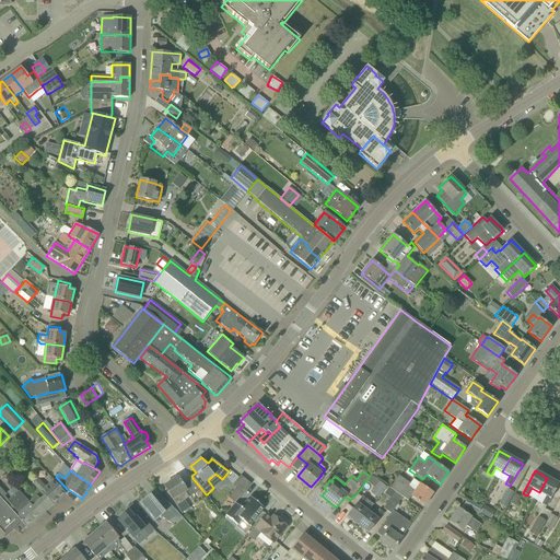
[(371,475),(370,476),(365,481),(374,488),(371,492),(378,499),(387,488),(371,475)]
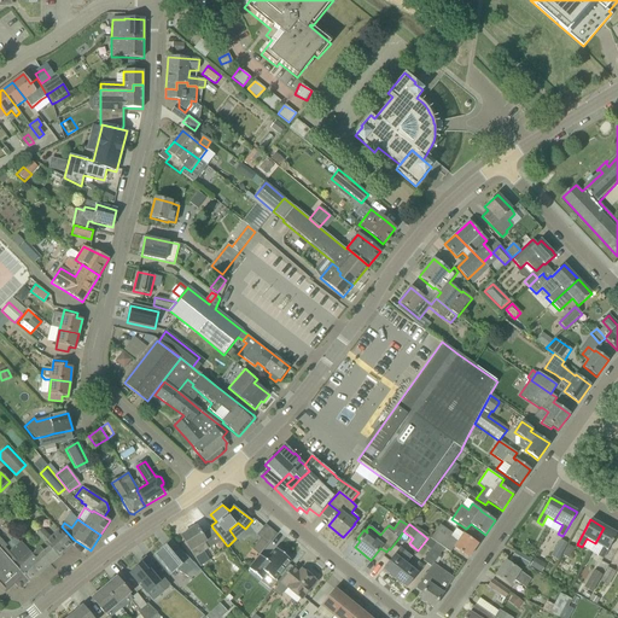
[(431,540),(444,549),(449,553),(453,547),(454,548),(468,558),(478,544),(464,535),(459,542),(450,537),(453,534),(439,525),(431,540)]
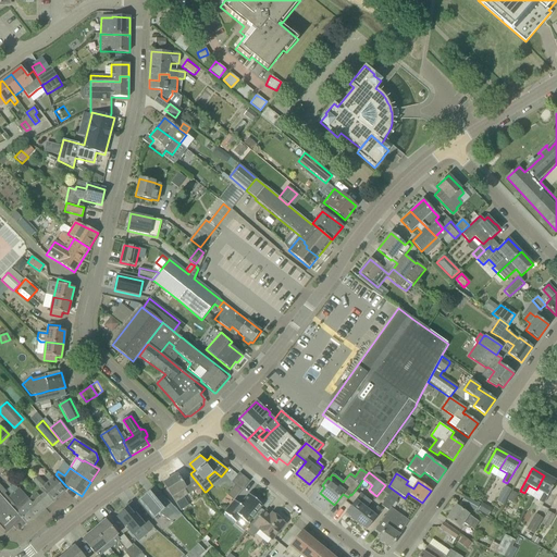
[(177,474),(163,484),(175,503),(195,491),(201,487),(192,475),(182,482),(177,474)]
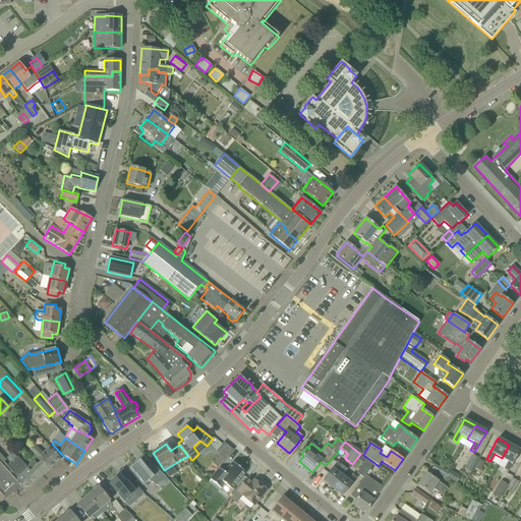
[(520,451),(509,445),(502,458),(508,461),(504,469),(508,471),(520,451)]
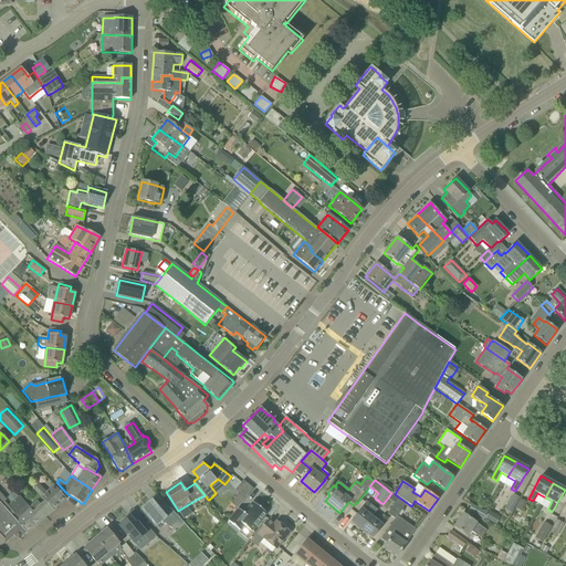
[(46,493),(42,488),(38,484),(33,489),(44,502),(45,501),(54,511),(66,499),(54,485),(46,493)]
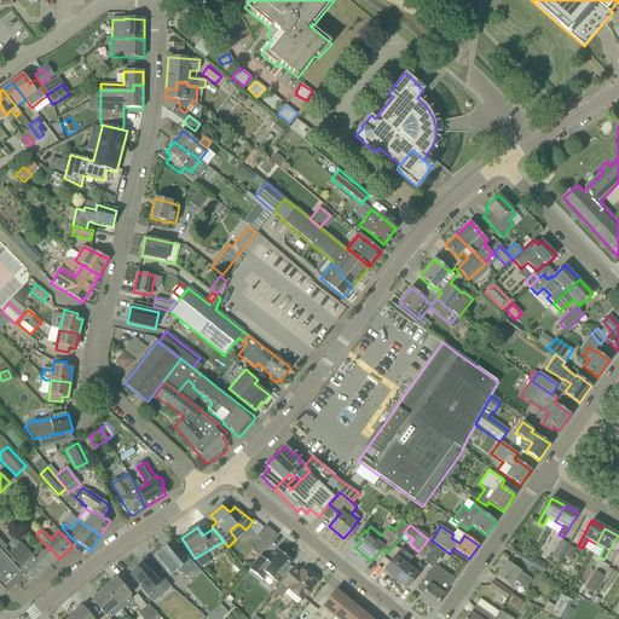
[(58,559),(59,559),(50,548),(48,549),(45,553),(40,548),(33,555),(16,538),(6,547),(11,551),(5,556),(29,583),(30,584),(58,559)]
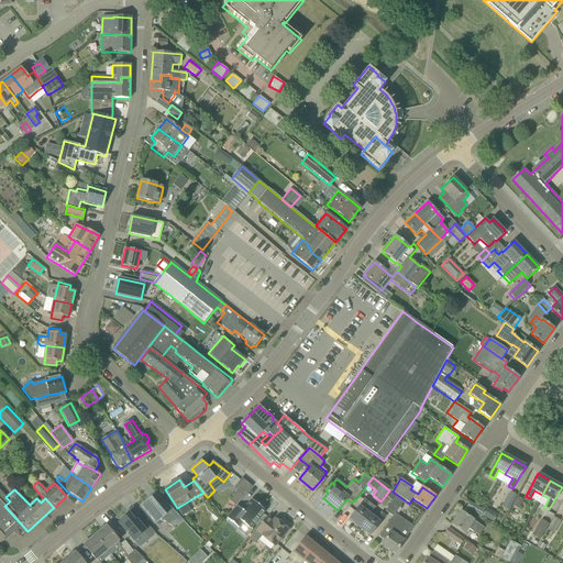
[(10,501),(6,497),(0,490),(0,533),(4,539),(13,531),(15,534),(21,534),(26,530),(4,506),(10,501)]
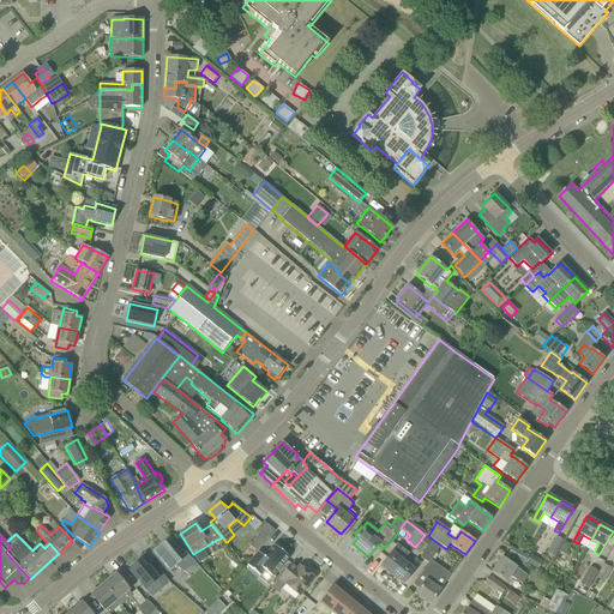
[(258,552),(266,541),(259,535),(251,546),(258,552)]
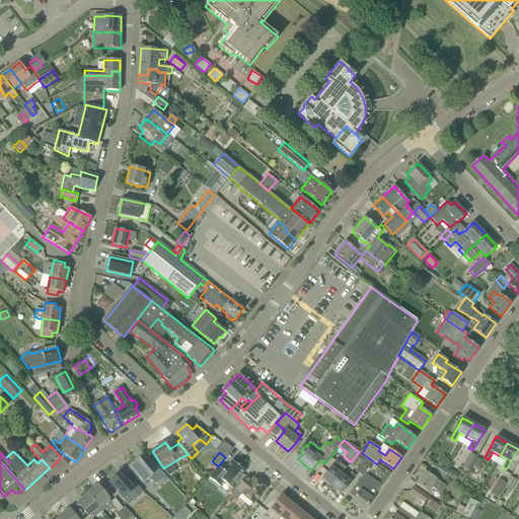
[(355,471),(362,476),(364,473),(370,465),(373,461),(362,453),(361,452),(356,458),(362,461),(355,471)]
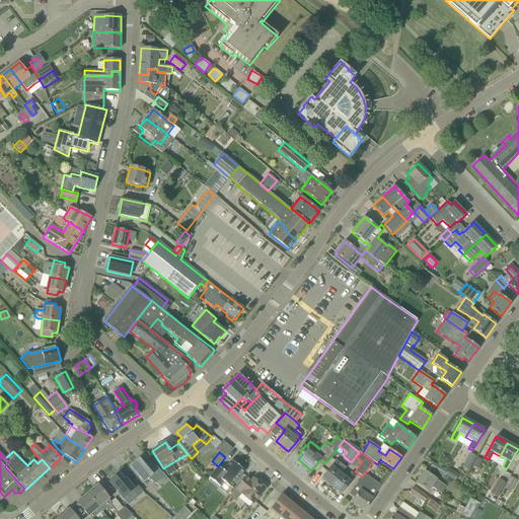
[(469,453),(462,467),(468,471),(475,457),(469,453)]
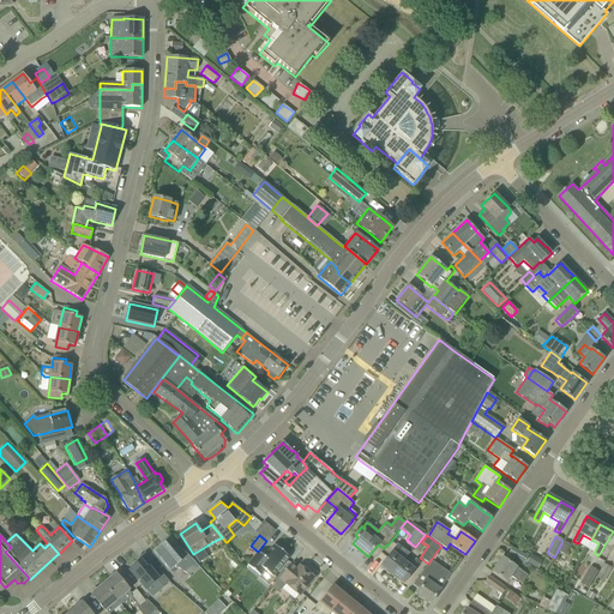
[(571,546),(564,541),(558,552),(565,555),(571,546)]
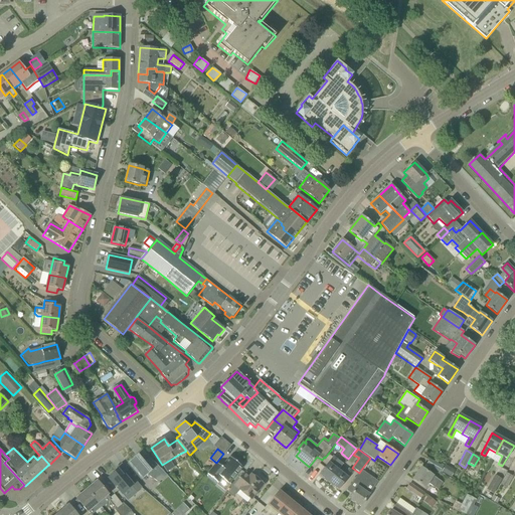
[(158,483),(167,476),(150,458),(144,463),(138,456),(128,464),(141,480),(147,475),(158,483)]
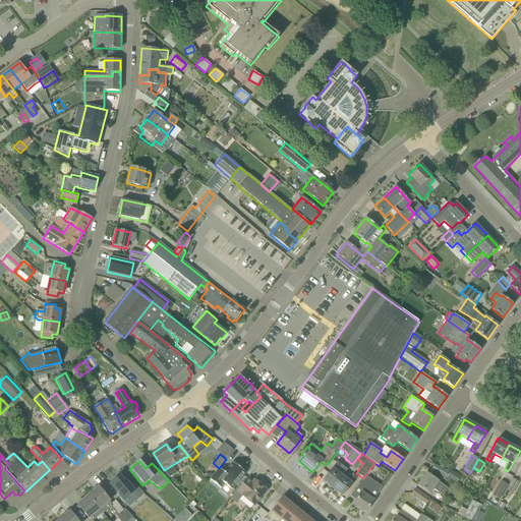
[(219,468),(210,479),(221,488),(224,484),(231,489),(245,473),(232,462),(224,472),(219,468)]
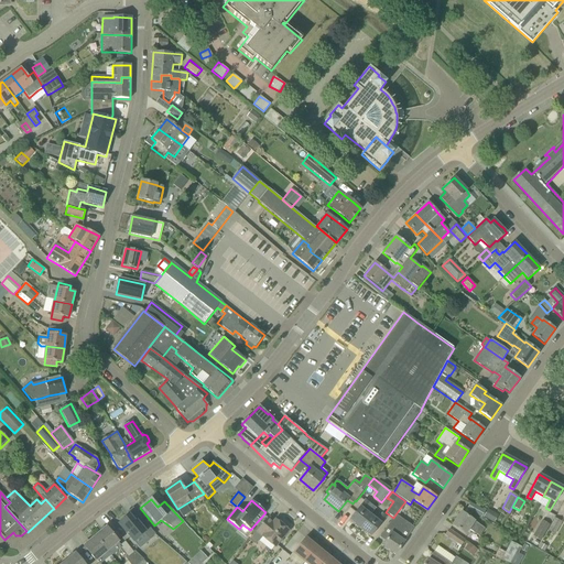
[(349,520),(360,529),(370,514),(365,511),(370,505),(365,500),(356,511),(349,520)]
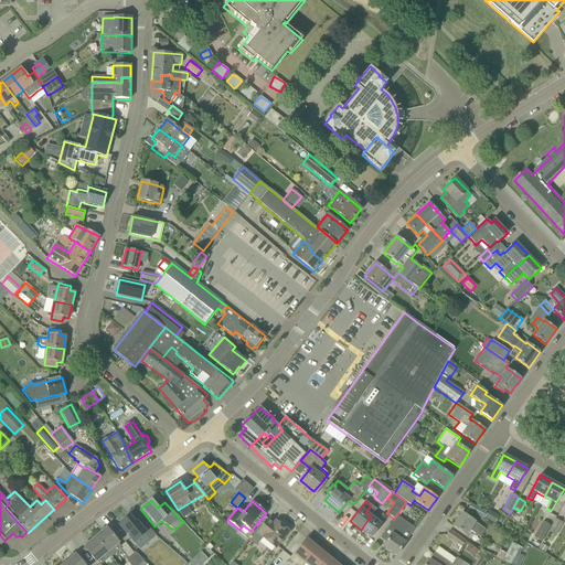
[(487,512),(471,503),(468,510),(482,519),(487,512)]
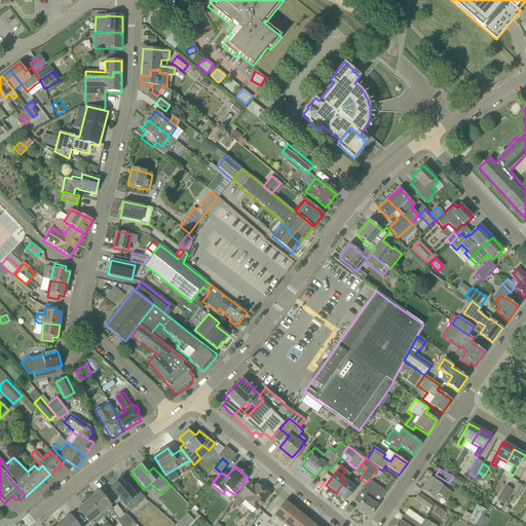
[(350,484),(345,480),(336,493),(346,500),(352,492),(360,482),(355,478),(350,484)]
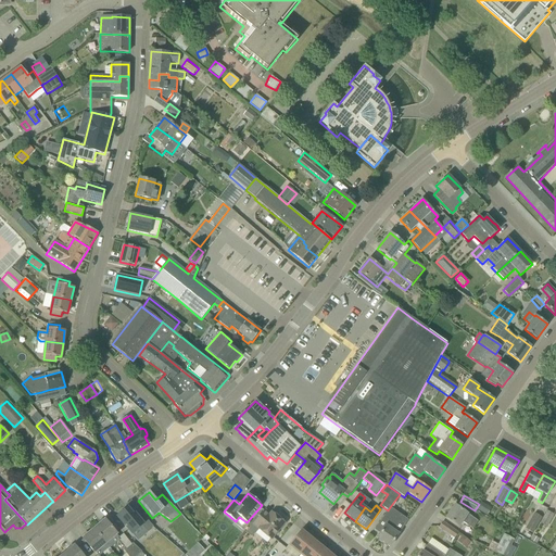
[(459,527),(463,522),(472,529),(478,521),(468,514),(455,505),(446,518),(459,527)]
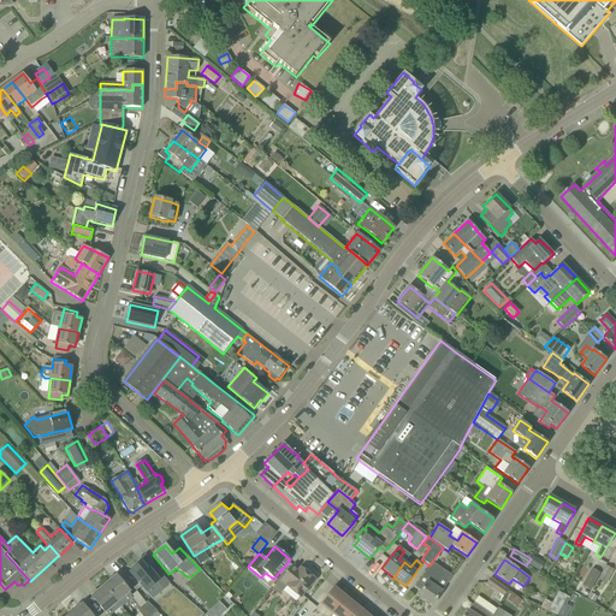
[(169,584),(153,564),(146,569),(140,562),(128,572),(144,592),(157,582),(161,590),(169,584)]
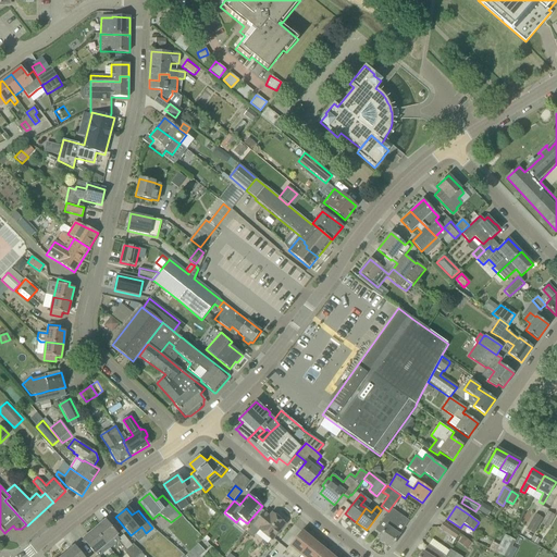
[(409,521),(391,508),(388,511),(376,529),(382,533),(378,540),(391,548),(399,535),(409,521)]
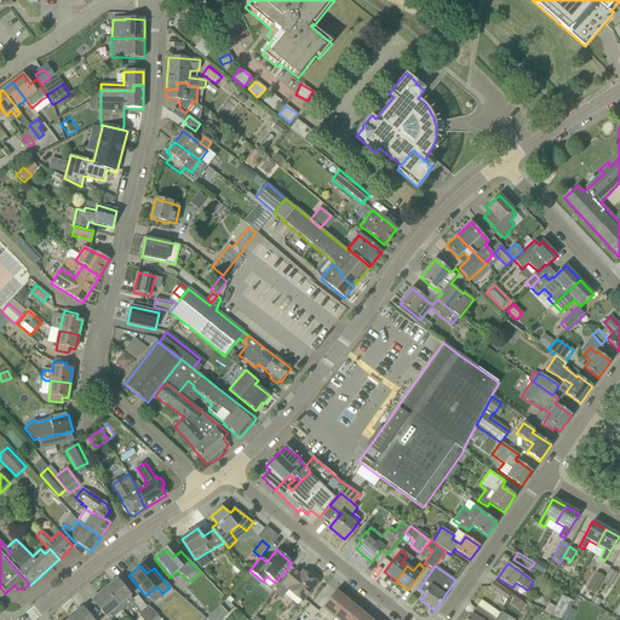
[(296,568),(287,578),(282,584),(302,602),(317,584),(303,572),(302,574),(296,568)]
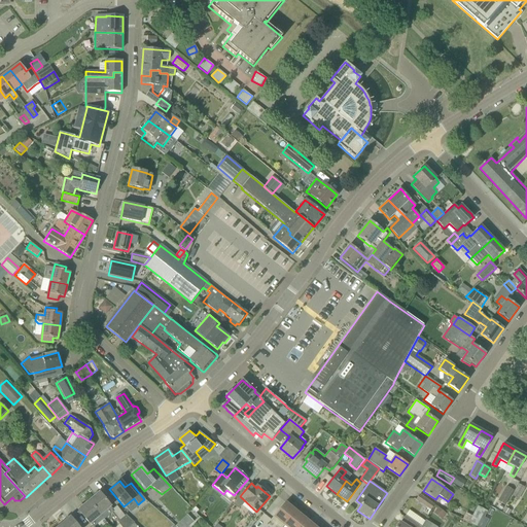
[(518,484),(511,496),(518,499),(524,488),(518,484)]
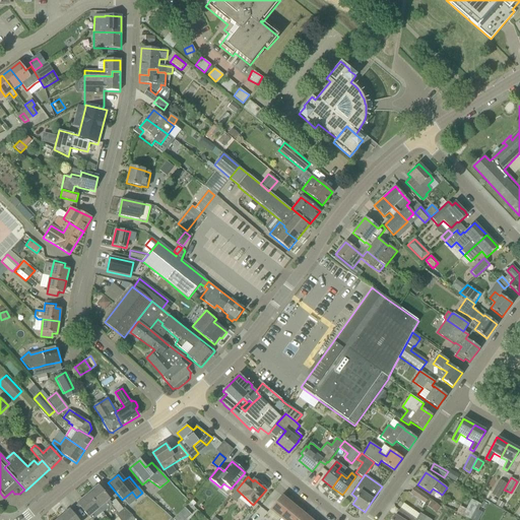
[(498,499),(506,484),(500,481),(492,496),(498,499)]
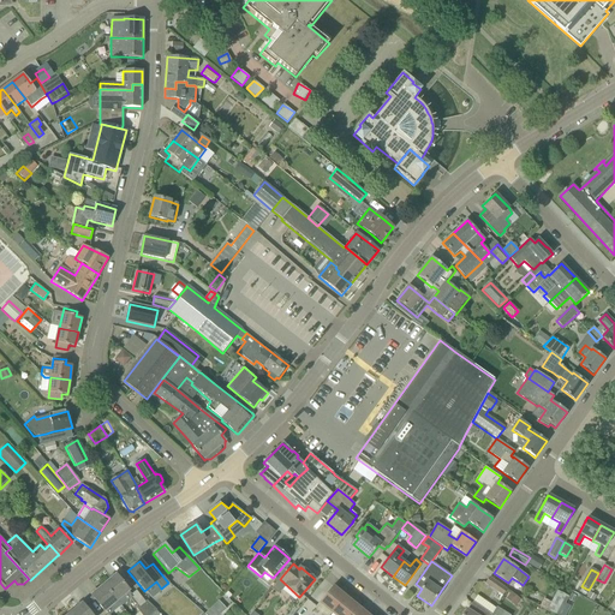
[(103,585),(117,602),(120,607),(127,601),(123,596),(130,591),(117,574),(103,585)]
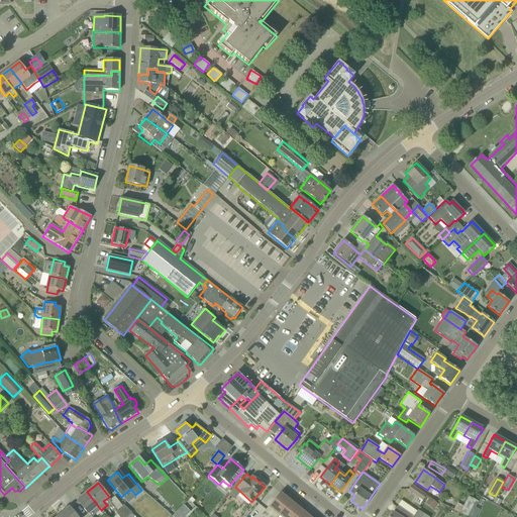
[(426,496),(412,486),(408,491),(423,501),(426,496)]
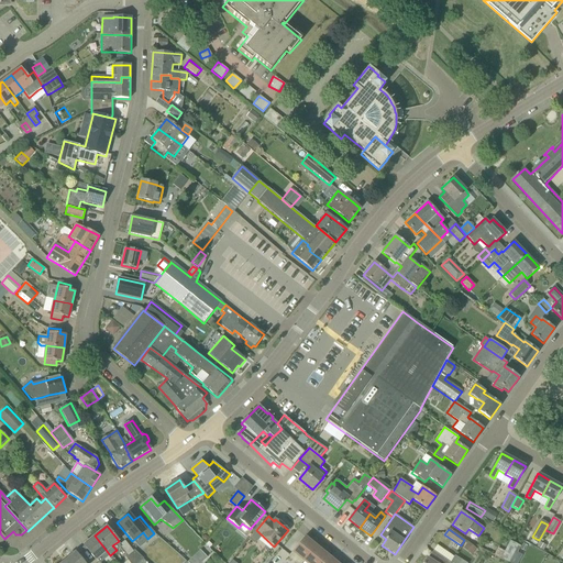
[(107,551),(95,536),(84,545),(96,560),(107,551)]
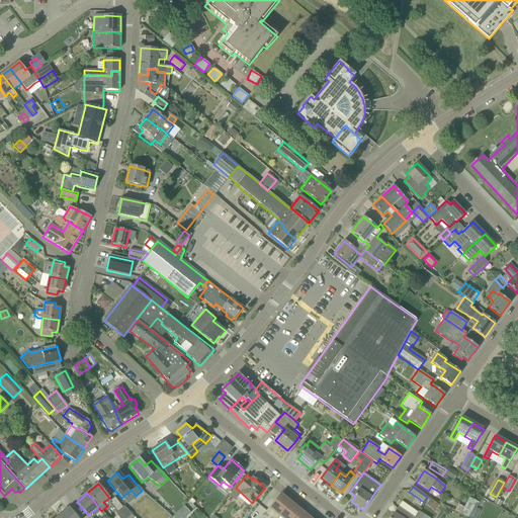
[(280,494),(274,502),(268,508),(279,517),(290,502),(280,494)]
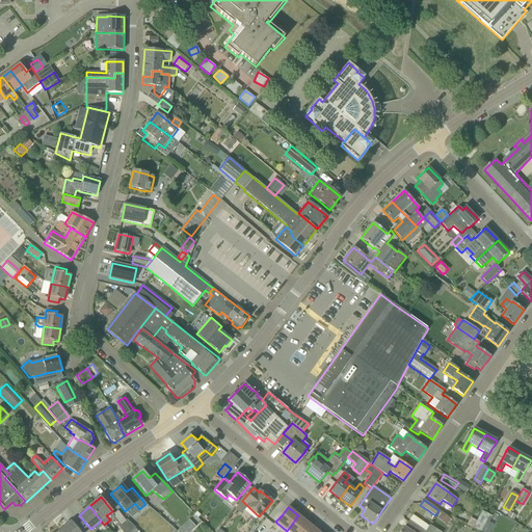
[(112,514),(121,525),(118,527),(123,531),(131,531),(136,528),(127,520),(126,522),(117,511),(112,514)]
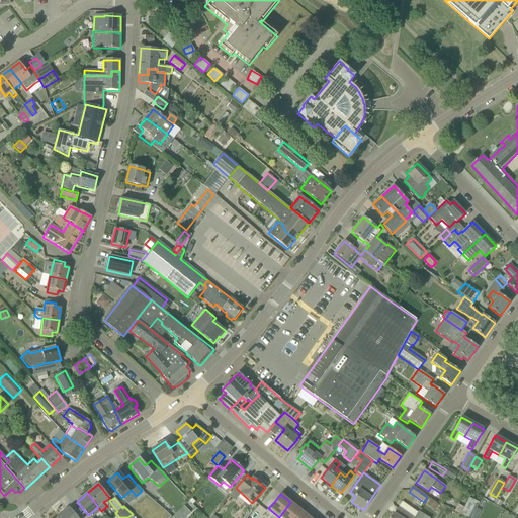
[(453,511),(466,517),(469,517),(472,515),(479,503),(468,498),(463,508),(457,504),(453,511)]
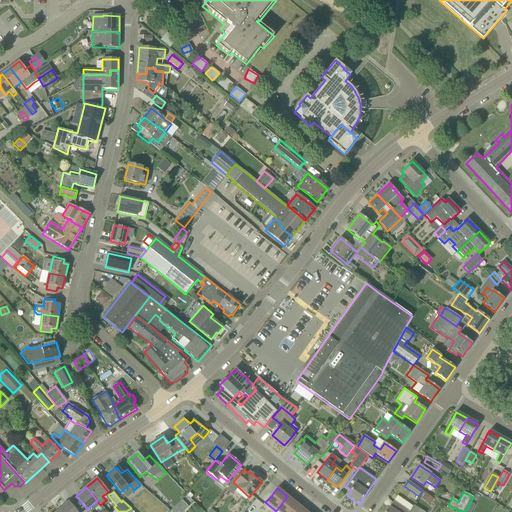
[(429,503),(433,498),(425,493),(422,498),(429,503)]
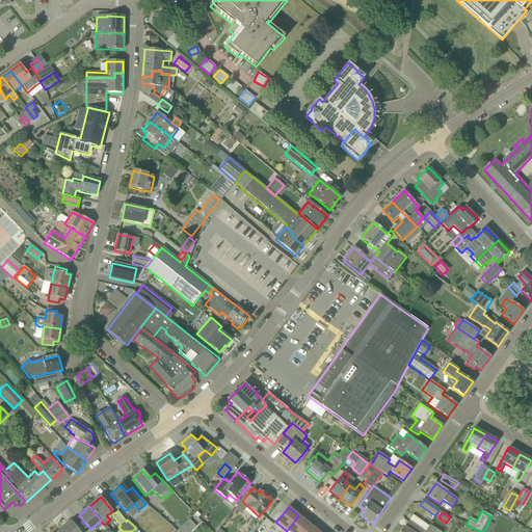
[(302,531),(309,525),(298,515),(287,531),(288,531),(302,531)]
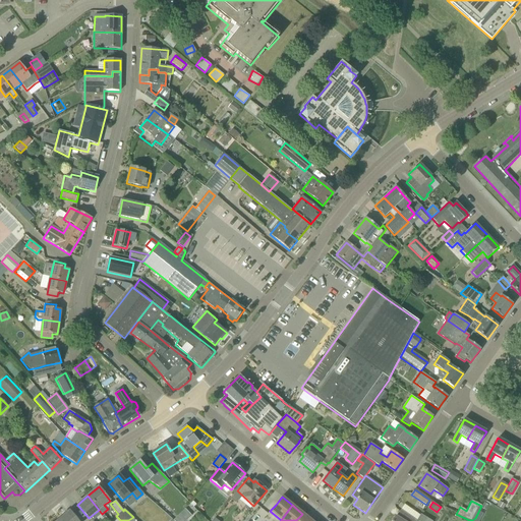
[(404,505),(401,510),(396,517),(393,520),(416,520),(421,515),(420,515),(419,515),(404,505)]
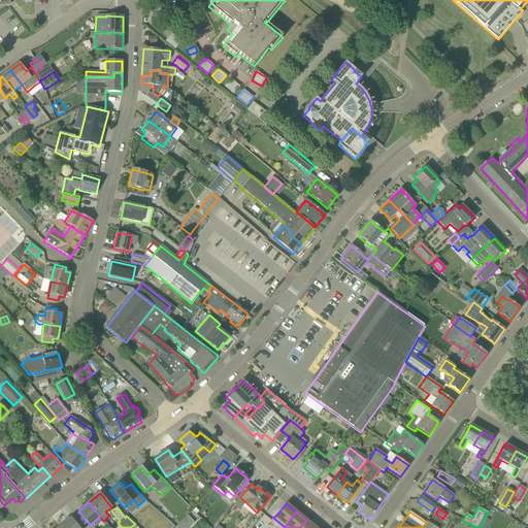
[(70,518),(60,527),(78,527),(77,526),(70,518)]
